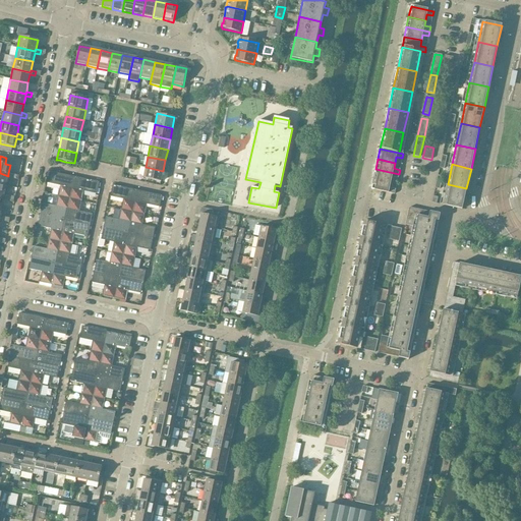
[(163,171),(146,167),(143,178),(161,182),(163,171)]
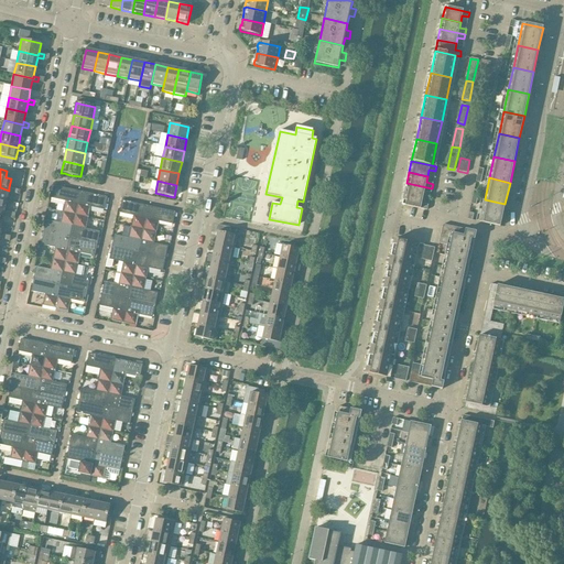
[(432,188),(407,183),(404,194),(423,198),(424,192),(431,193),(432,188)]
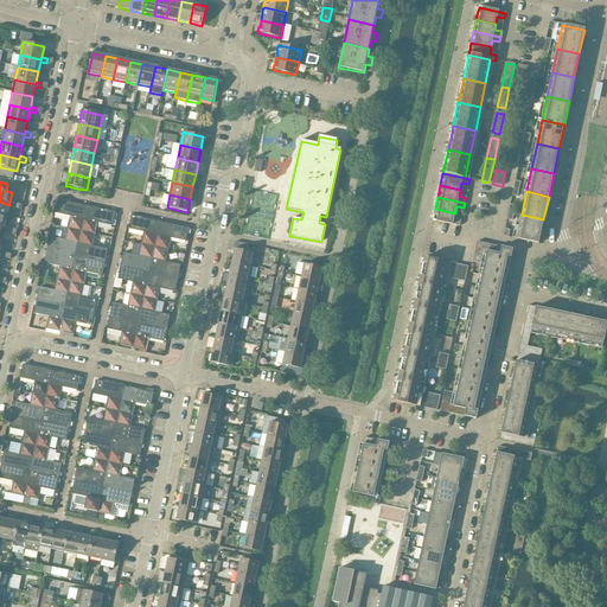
[(87,206),(58,200),(55,213),(70,217),(68,229),(81,232),(87,206)]
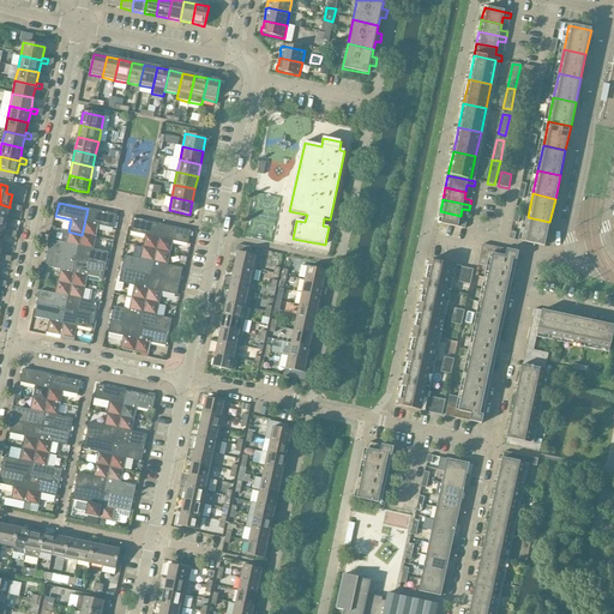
[(10,208),(0,204),(0,217),(7,220),(8,210),(14,211),(16,206),(10,204),(10,208)]
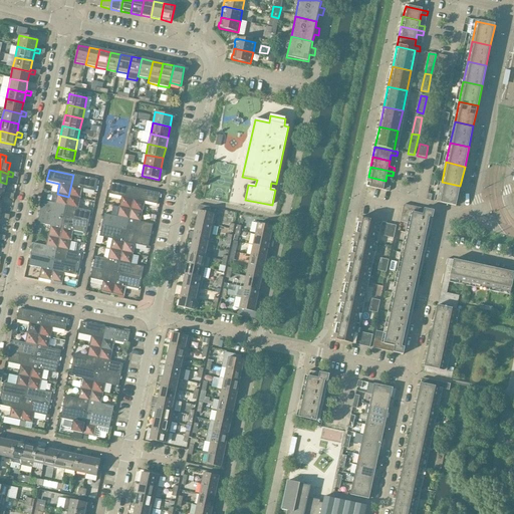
[(97,180),(73,175),(68,197),(80,199),(82,189),(95,192),(97,180)]
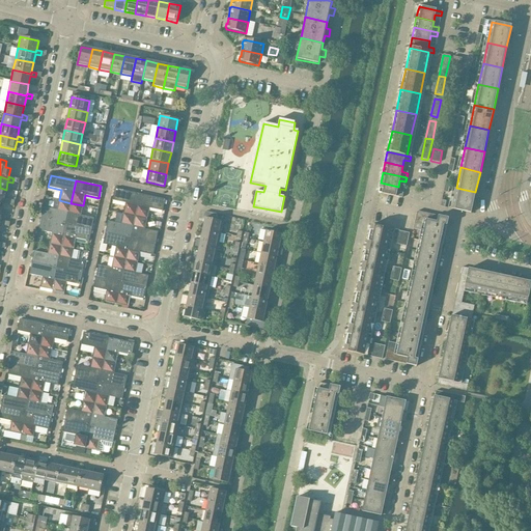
[(398,187),(381,183),(379,193),(380,194),(401,198),(402,193),(397,192),(398,187)]
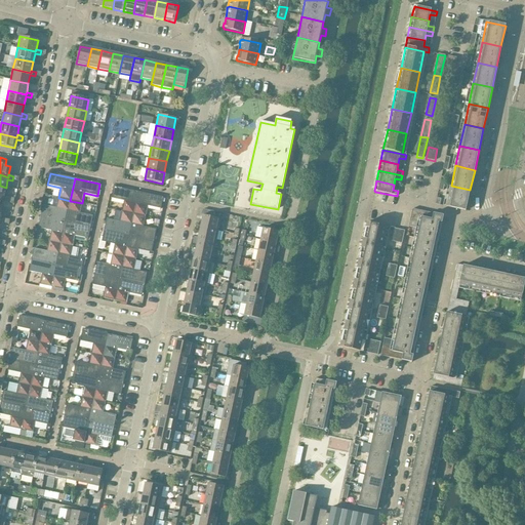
[(451,186),(446,207),(466,211),(470,190),(451,186)]
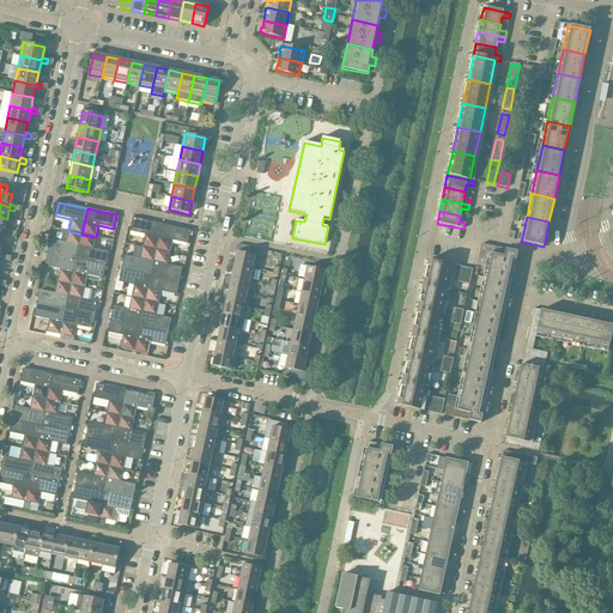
[(162,224),(132,218),(129,232),(145,235),(141,247),(156,250),(162,224)]
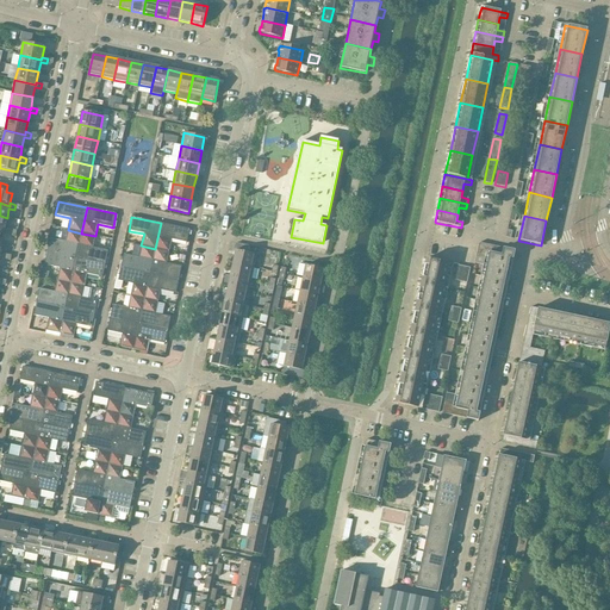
[(190,230),(161,223),(155,249),(169,251),(172,240),(187,243),(190,230)]
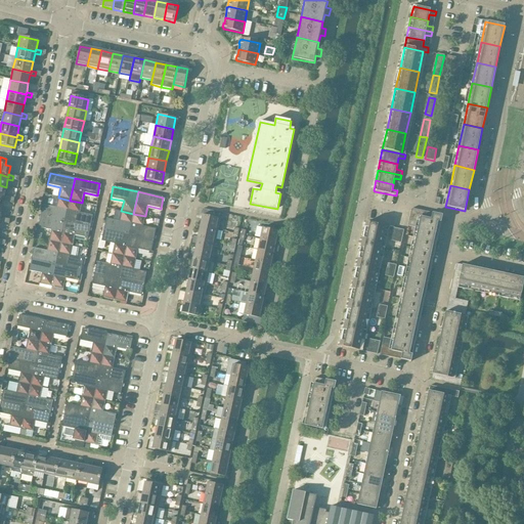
[(3,199),(0,197),(0,208),(1,209),(3,201),(8,202),(9,198),(4,195),(3,199)]
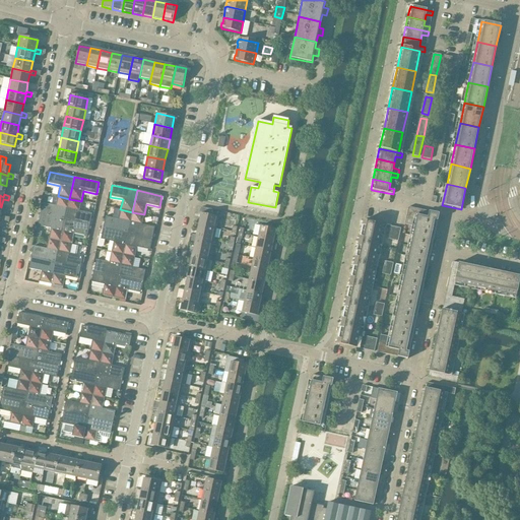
[(56,206),(43,203),(41,214),(65,220),(69,199),(58,196),(56,206)]
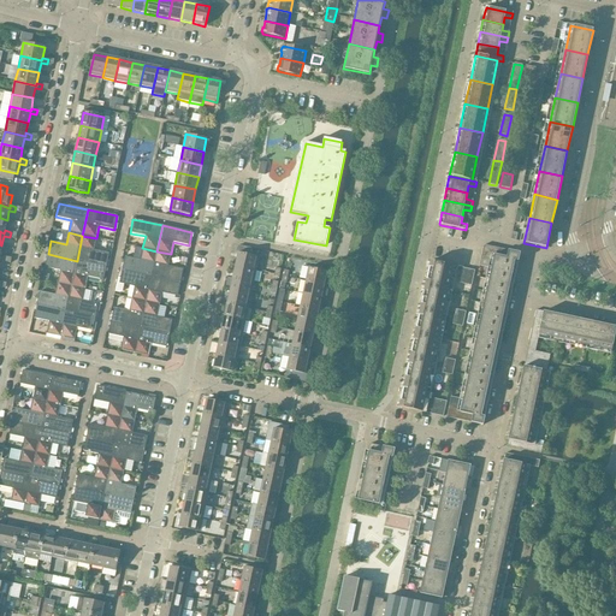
[(108,254),(94,250),(96,238),(82,236),(77,261),(106,267),(108,254)]
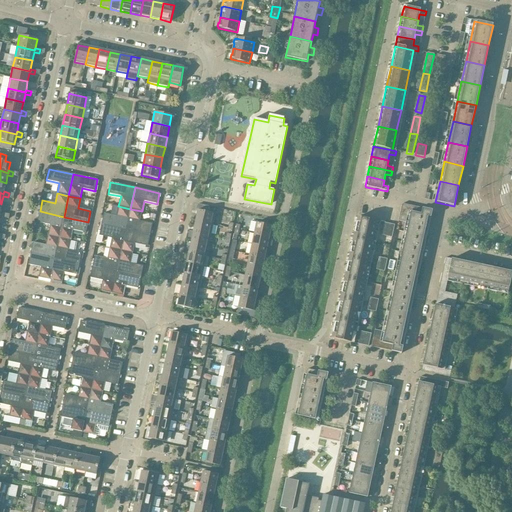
[(402,337),(415,276),(428,217),(431,218),(432,211),(402,204),(398,221),(408,223),(385,332),(385,333),(402,337)]
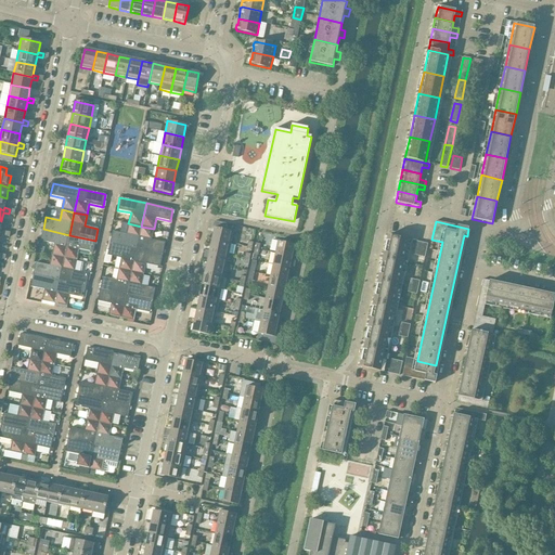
[(126,234),(113,232),(110,244),(137,249),(141,227),(128,223),(126,234)]
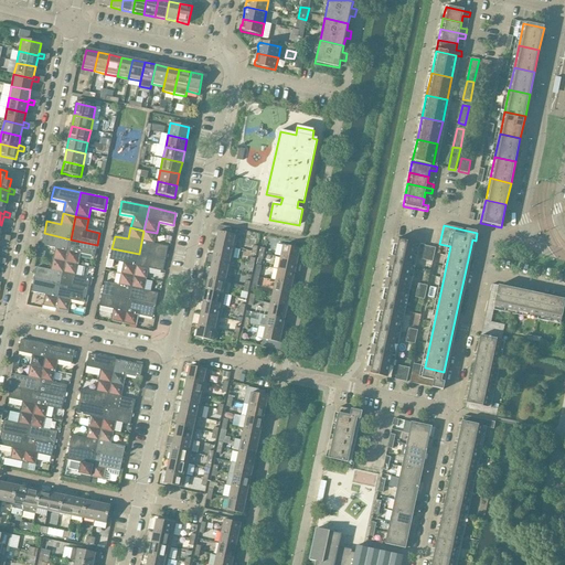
[(168,247),(155,244),(157,233),(144,231),(139,254),(166,259),(168,247)]
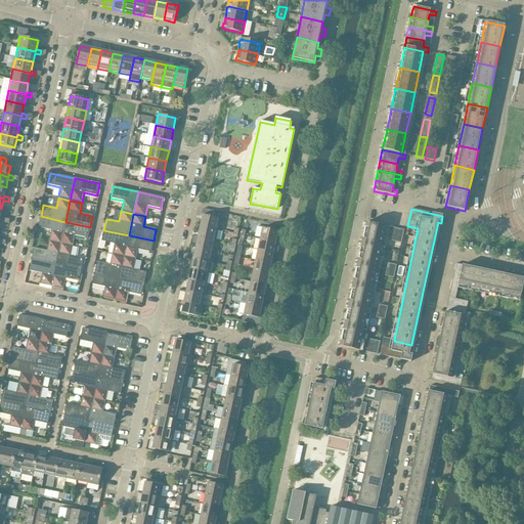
[(220,219),(203,215),(200,226),(218,230),(220,219)]
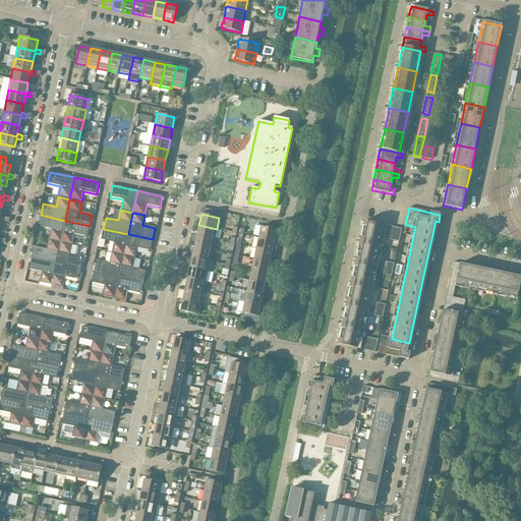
[(65,221),(41,215),(38,227),(51,229),(49,239),(60,242),(65,221)]
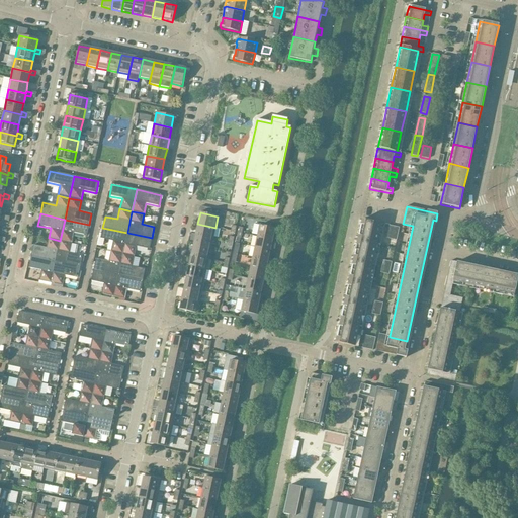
[(89,225),(65,220),(60,241),(72,243),(74,233),(87,236),(89,225)]
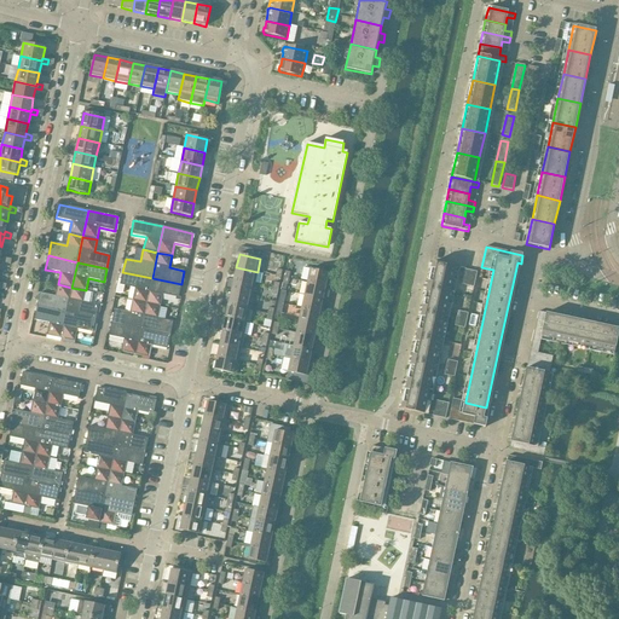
[(433,262),(427,288),(450,293),(456,267),(433,262)]
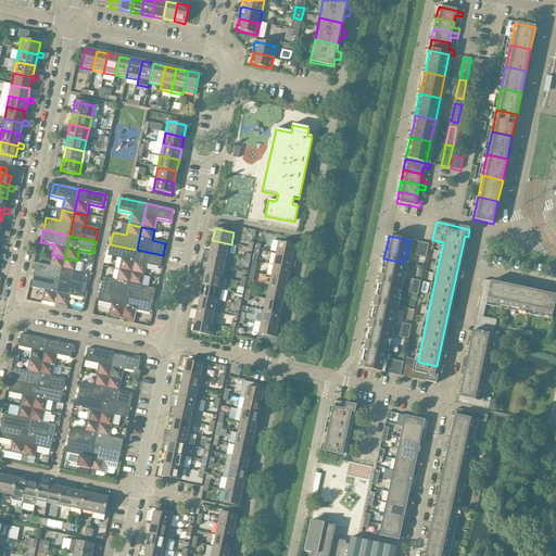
[(231,244),(212,240),(210,252),(228,255),(231,244)]
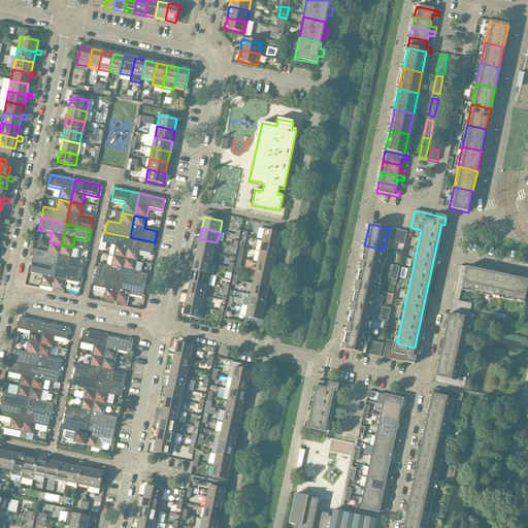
[(283,234),(264,230),(262,241),(279,245),(283,234)]
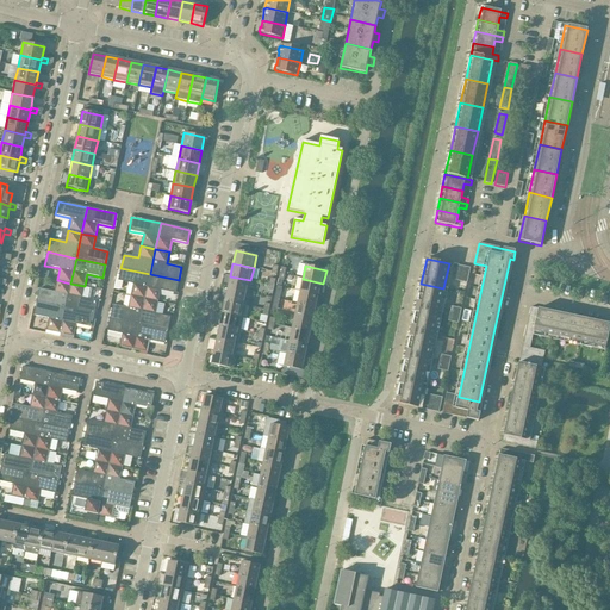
[(470,268),(458,266),(454,280),(467,284),(470,268)]
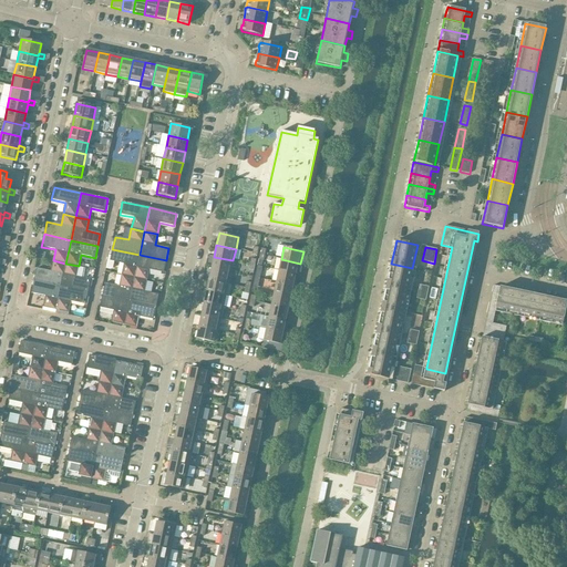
[(140,255),(112,249),(110,261),(123,265),(121,276),(134,278),(140,255)]
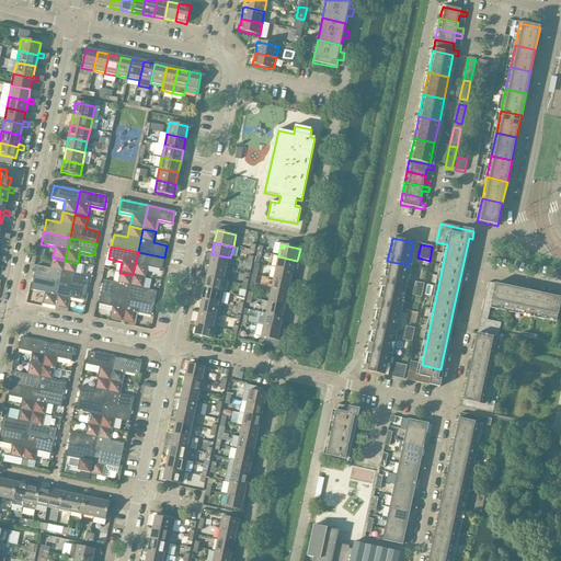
[(164,258),(138,252),(133,275),(146,278),(148,267),(161,270),(164,258)]
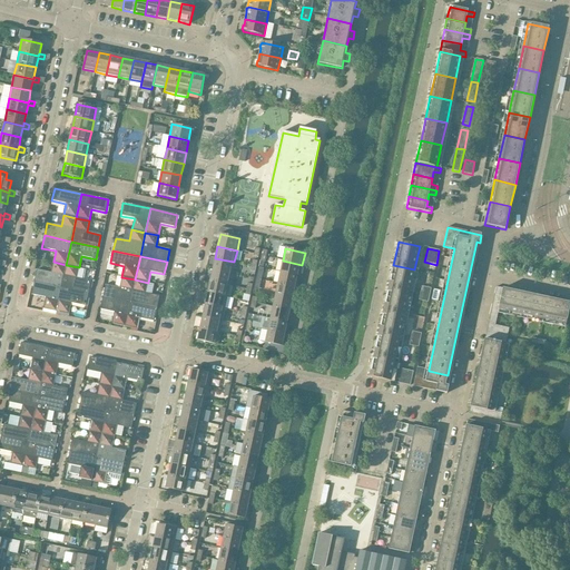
[(234,262),(215,258),(213,269),(232,274),(234,262)]
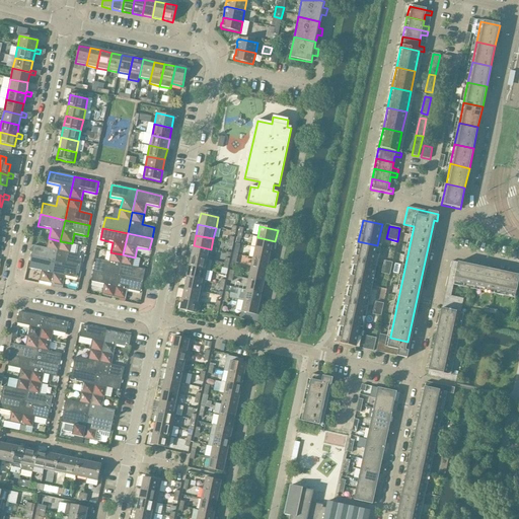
[(275,241),(257,237),(255,247),(273,251),(275,241)]
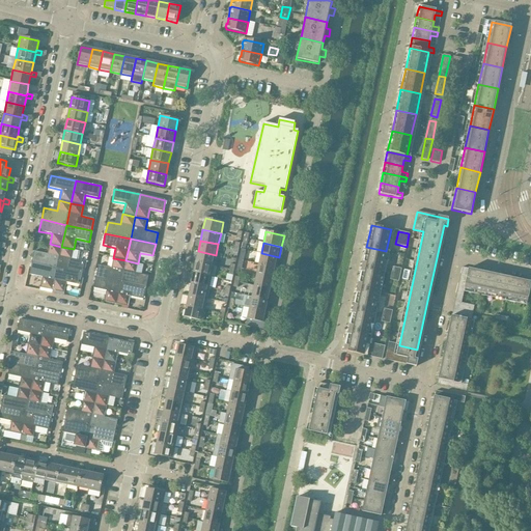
[(48,254),(34,251),(32,263),(57,269),(61,247),(50,244),(48,254)]
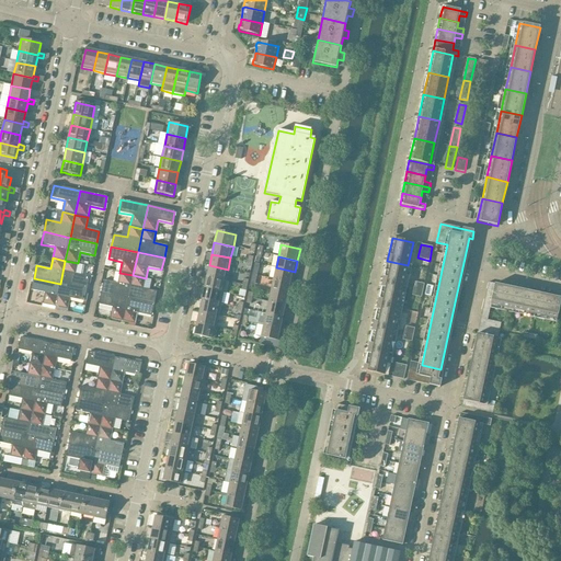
[(89,277),(76,274),(78,263),(65,261),(60,284),(87,289),(89,277)]
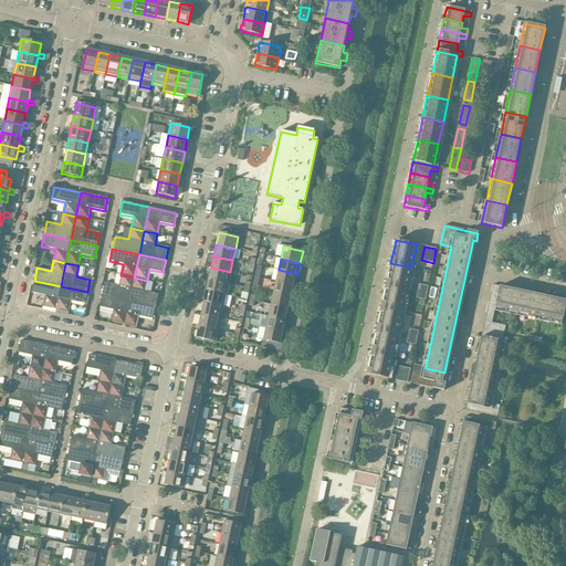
[(390,263),(386,285),(407,290),(411,268),(390,263)]
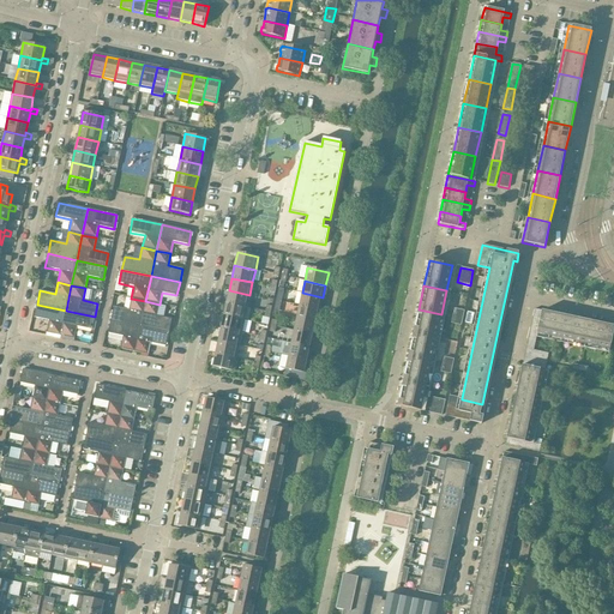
[(250,295),(229,290),(227,304),(247,308),(250,295)]
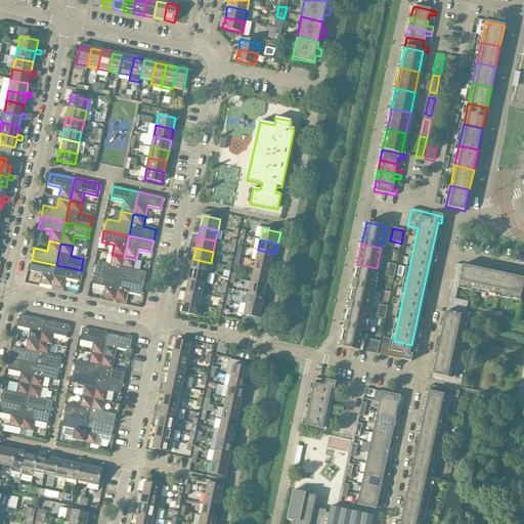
[(275,254),(258,250),(256,261),(273,265),(275,254)]
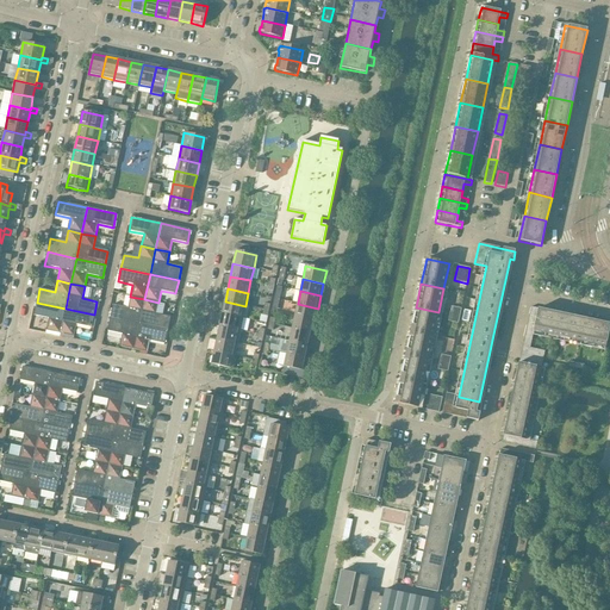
[(128,309),(113,305),(110,318),(138,324),(144,299),(130,297),(128,309)]
